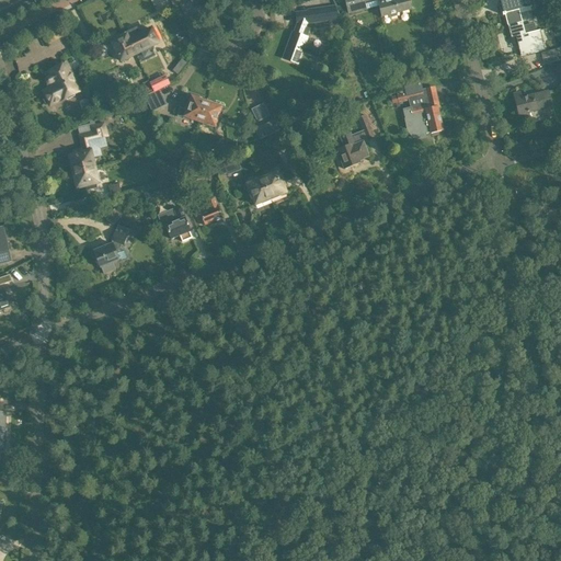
[(344,0),(348,14),(366,10),(365,6),(378,2),(381,18),(389,15),(391,18),(397,16),(397,13),(411,10),(408,0),(344,0)]
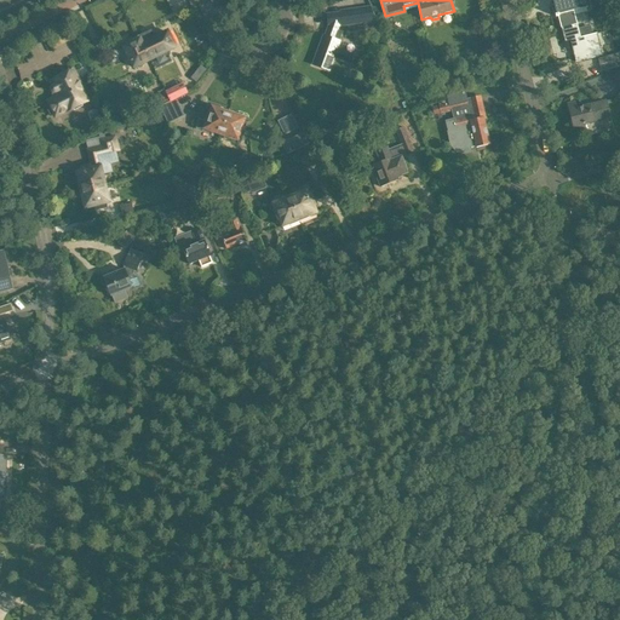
[(558,17),(562,29),(577,26),(573,11),(586,9),(587,10),(585,0),(557,0),(554,1),(557,16),(555,16),(556,17),(558,17)]
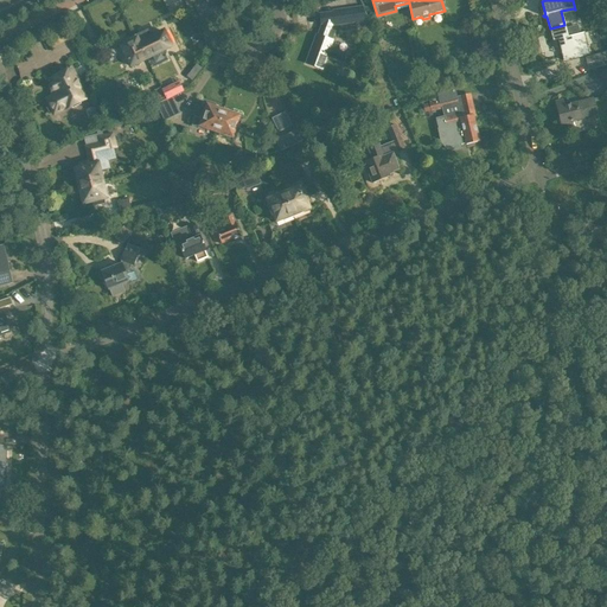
[(370,25),(364,7),(320,14),(321,24),(324,24),(319,37),(317,37),(306,64),(308,65),(321,70),(327,56),(340,62),(343,55),(330,50),(328,50),(336,32),(330,30),(331,26),(356,23),(356,26),(370,25)]
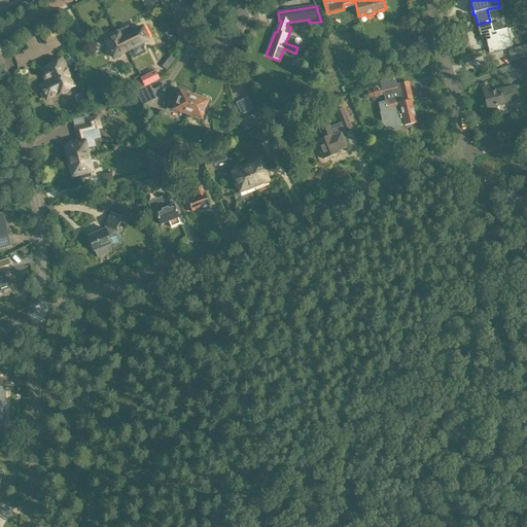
[(490,22),(478,25),(480,36),(485,35),(489,54),(512,47),(512,46),(515,45),(513,39),(511,39),(507,29),(493,32),(490,22)]
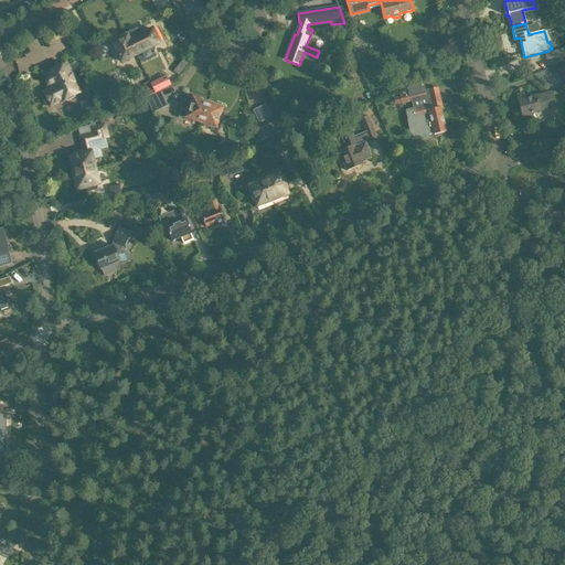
[(138,28),(126,33),(137,55),(159,44),(152,30),(141,35),(138,28)]
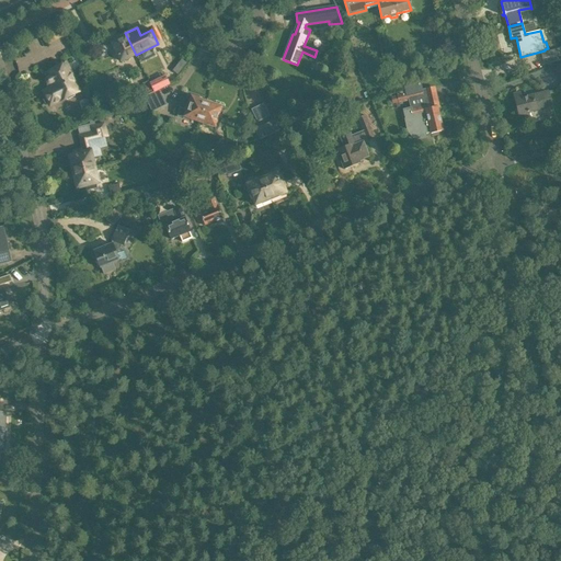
[(136,55),(125,33),(116,37),(117,39),(112,43),(121,61),(136,55)]
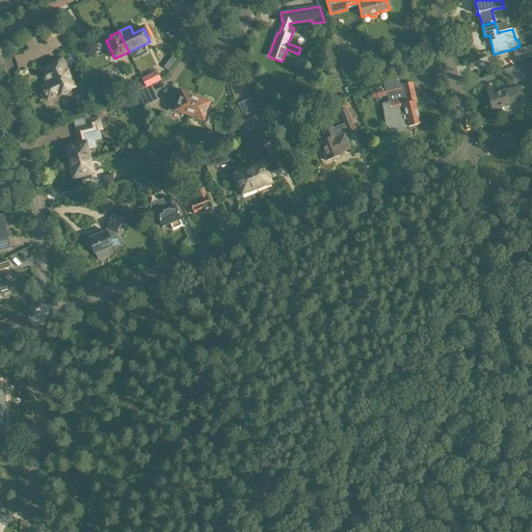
[(531,46),(513,51),(516,60),(531,56),(531,46)]
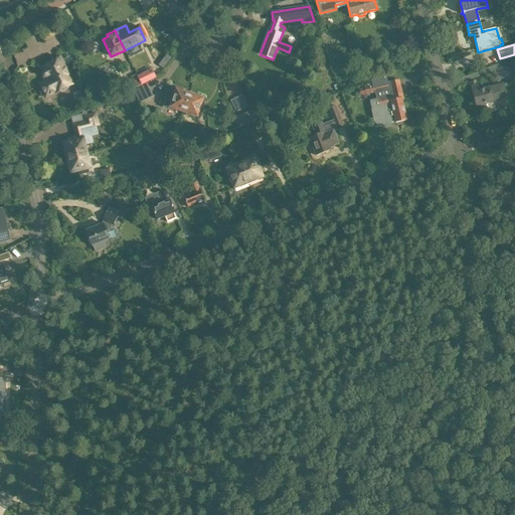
[(64,66),(61,59),(58,60),(57,60),(56,59),(55,59),(54,60),(53,60),(52,61),(51,61),(51,62),(51,63),(51,64),(43,68),(44,71),(44,72),(43,72),(42,73),(42,74),(42,75),(42,76),(43,77),(44,77),(45,77),(46,77),(47,77),(48,80),(39,84),(45,98),(72,83),(66,71),(68,70),(66,65),(64,66)]
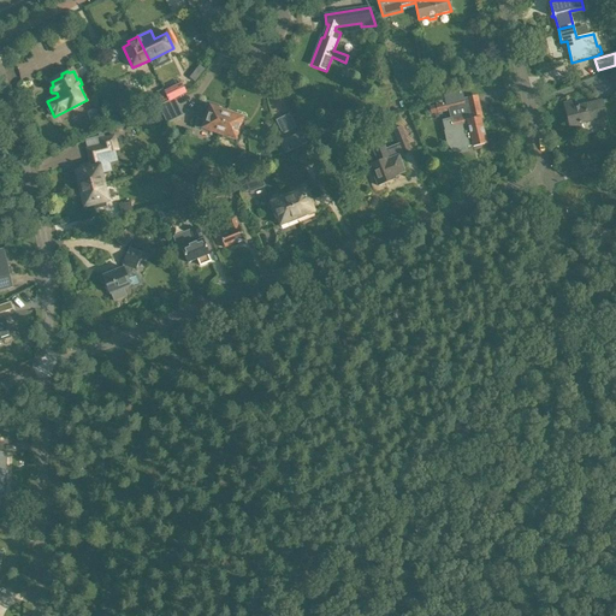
[(187,93),(182,83),(164,92),(169,101),(175,99),(187,93)]
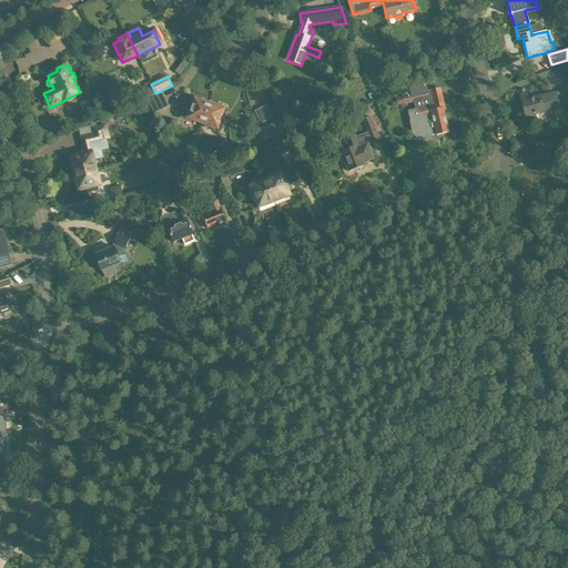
[(429,98),(427,91),(428,91),(427,82),(411,89),(412,94),(396,98),(398,105),(429,98)]
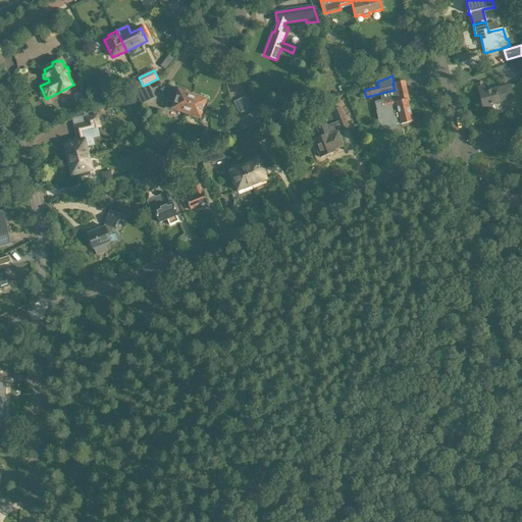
[(123,84),(127,93),(138,88),(134,80),(123,84)]
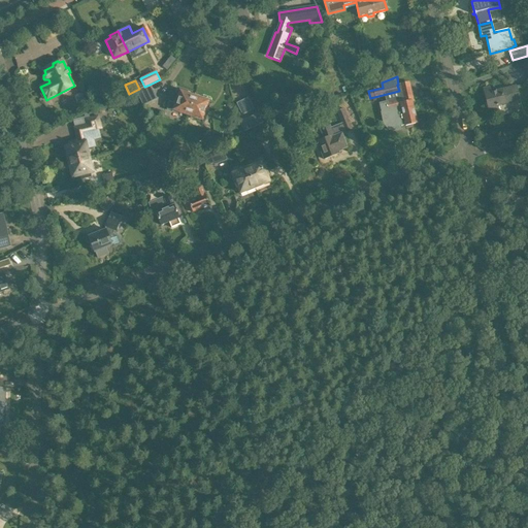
[(417,124),(411,102),(414,102),(409,81),(400,84),(403,98),(395,100),(388,102),(388,101),(380,103),(381,110),(382,110),(382,111),(383,111),(384,111),(386,122),(388,126),(392,127),(401,128),(401,126),(405,125),(405,126),(417,124)]
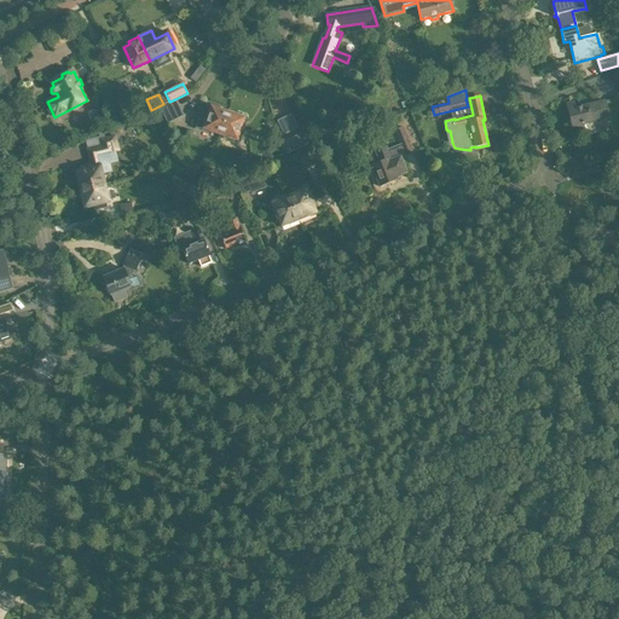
[(179,108),(175,99),(169,102),(163,105),(161,106),(165,115),(179,108)]
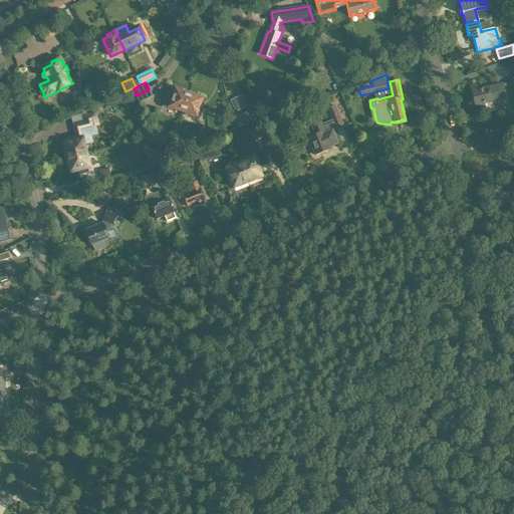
[(474,106),(475,106),(476,109),(485,107),(486,112),(508,107),(502,84),(478,90),(476,84),(470,86),(472,92),(474,100),(473,101),(474,106)]
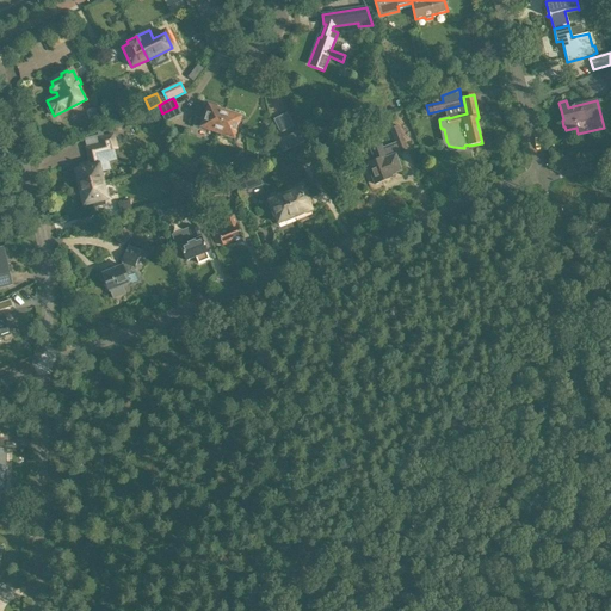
[(193,125),(217,134),(226,111),(208,105),(203,121),(196,118),(193,125)]
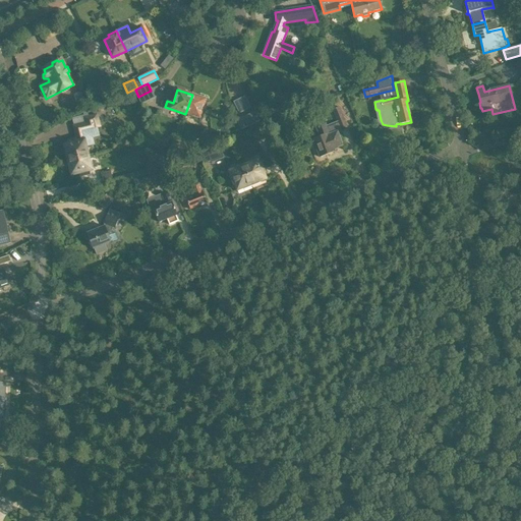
[(128,95),(132,105),(138,102),(133,93),(128,95)]
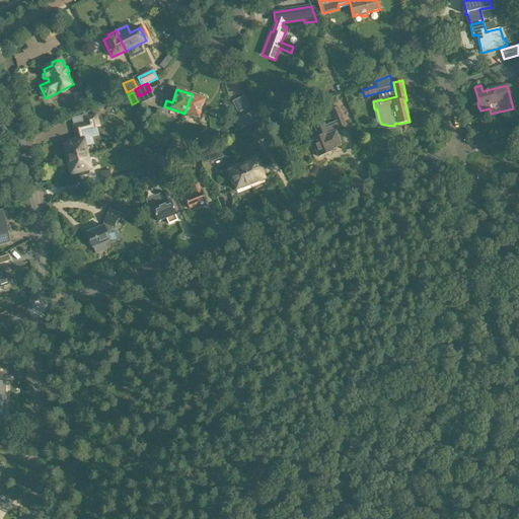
[(192,94),(184,114),(199,119),(206,99),(192,94)]
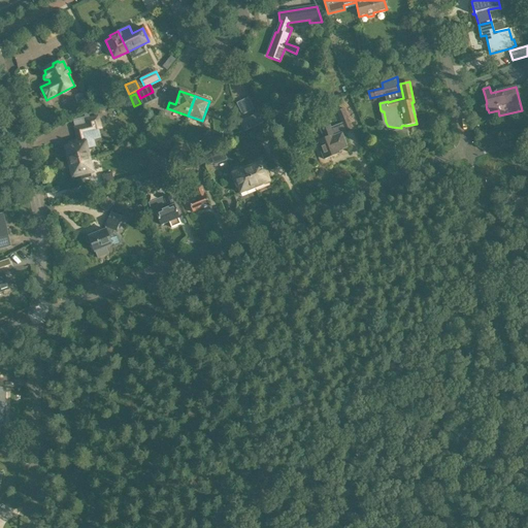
[(89,107),(88,101),(79,103),(81,109),(89,107)]
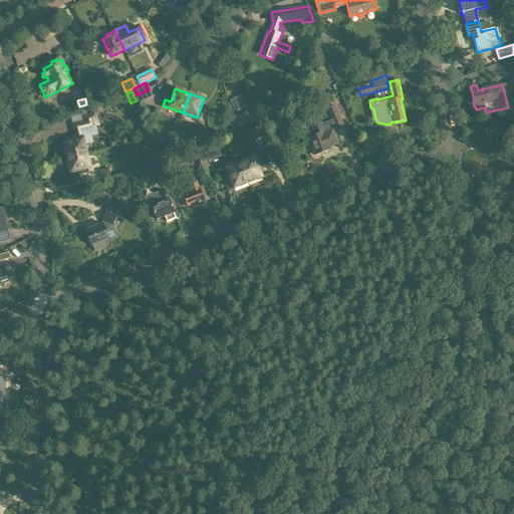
[(231,100),(230,101),(236,112),(242,109),(237,98),(231,101),(231,100)]
